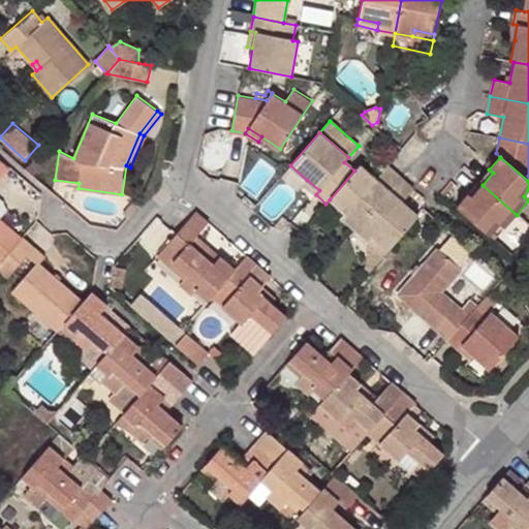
[(342,217),(355,228),(400,178),(387,166),(375,179),(360,165),(354,170),(330,199),(345,213),(342,217)]
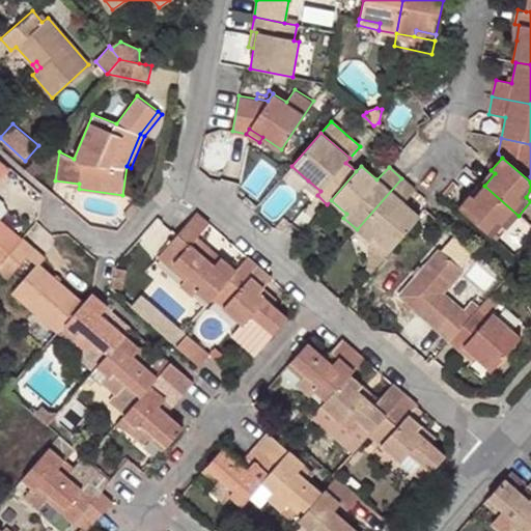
[(403,202),(415,190),(401,178),(357,229),(369,241),(372,238),(390,251),(420,217),(403,202)]
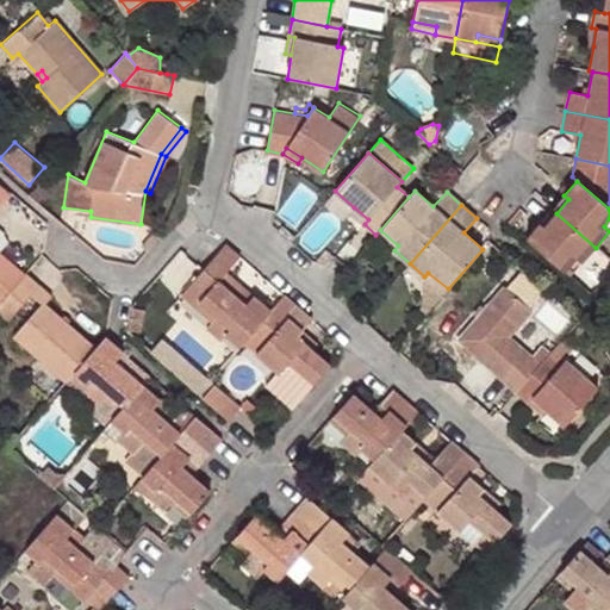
[(368,219),(354,207),(350,212),(365,224),(368,219)]
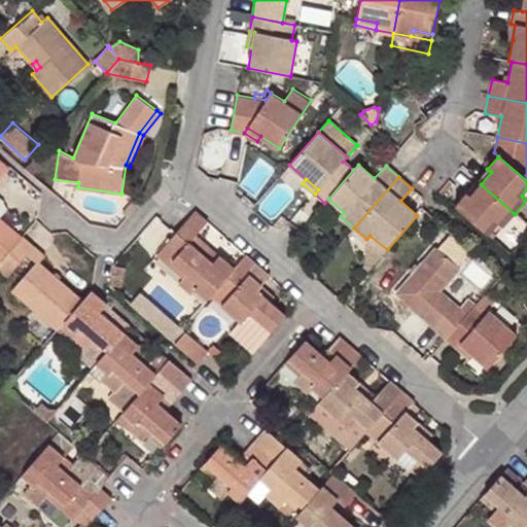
[(497,223),(502,227),(515,214),(481,184),(470,196),(466,192),(455,206),(488,235),(497,223)]
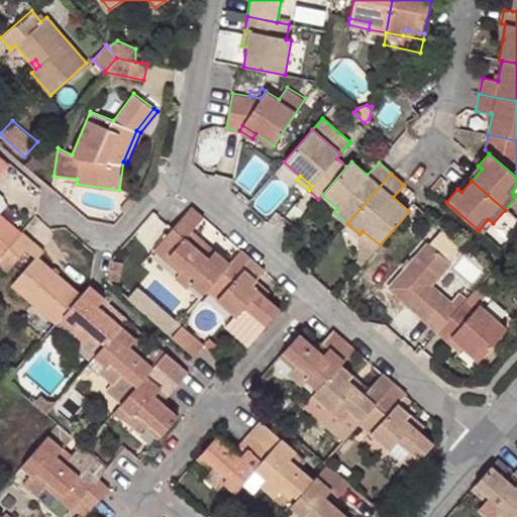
[(337,208),(322,195),(318,199),(334,212),(337,208)]
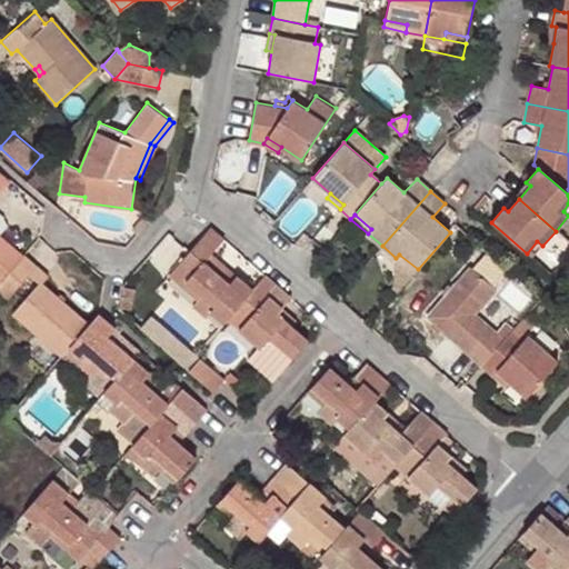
[(135,229),(139,233),(150,220),(146,216),(135,229)]
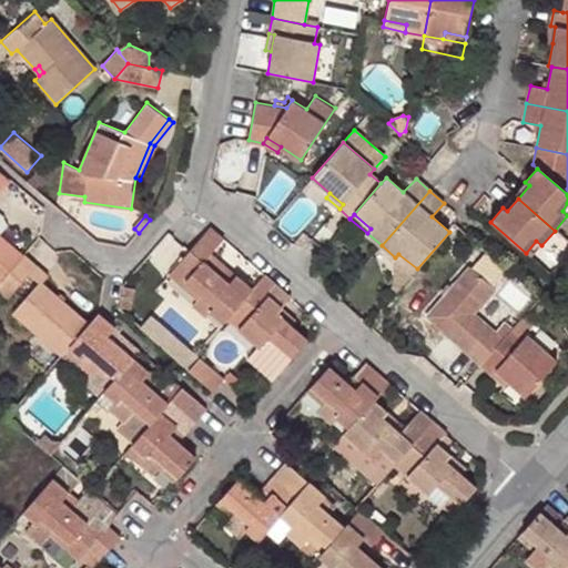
[(221,241),(208,230),(188,252),(170,272),(182,283),(179,287),(195,301),(199,296),(211,307),(208,312),(222,324),(225,321),(225,320),(251,291),(234,277),(227,285),(202,264),(210,255),(222,242),(221,241)]
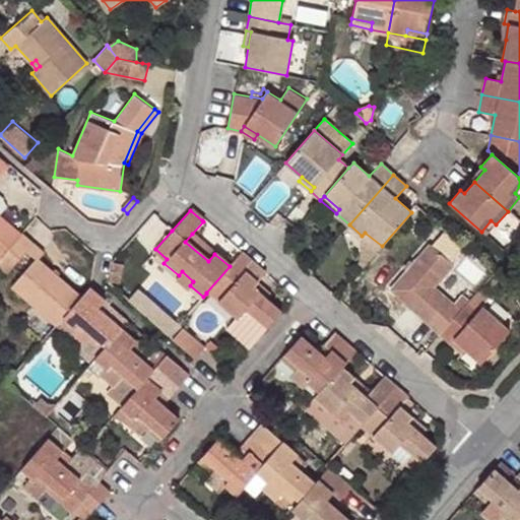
[(277,225),(284,218),(279,213),(269,223),(277,225)]
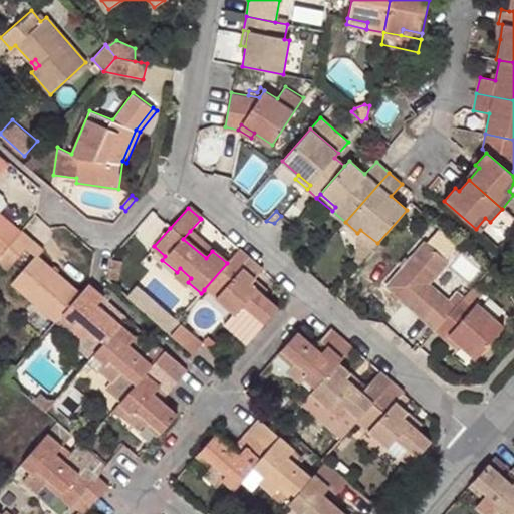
[(0,253),(20,230),(0,212),(0,253)]
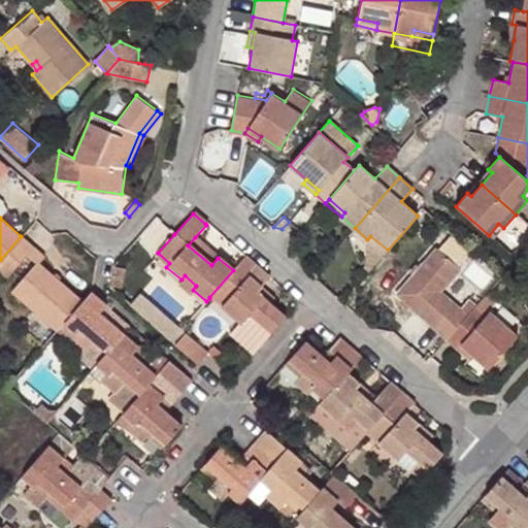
[(498,224),(489,235),(493,239),(503,228),(498,224)]
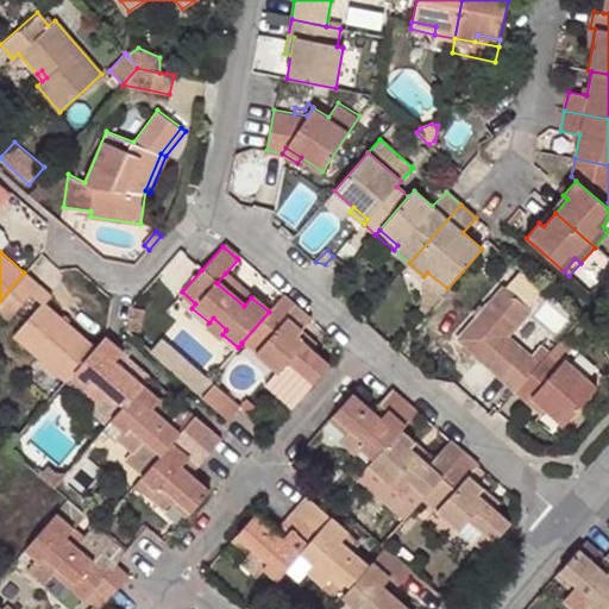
[(24,272),(0,300),(0,311),(8,318),(32,290),(38,283),(24,272)]
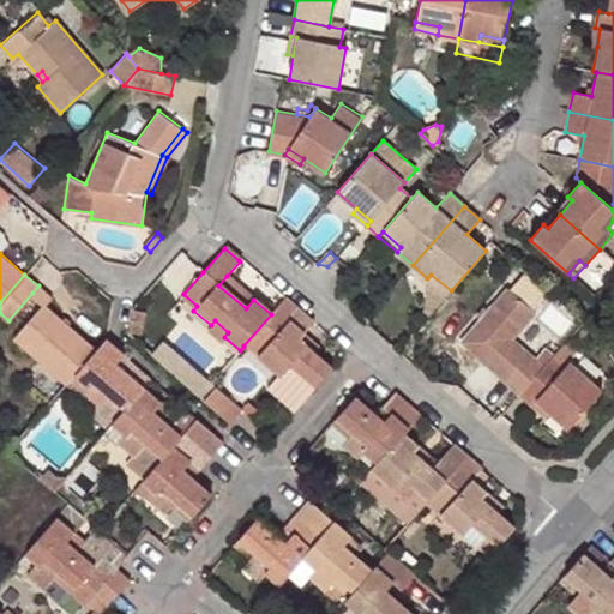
[(427,278),(446,295),(451,290),(431,275),(427,278)]
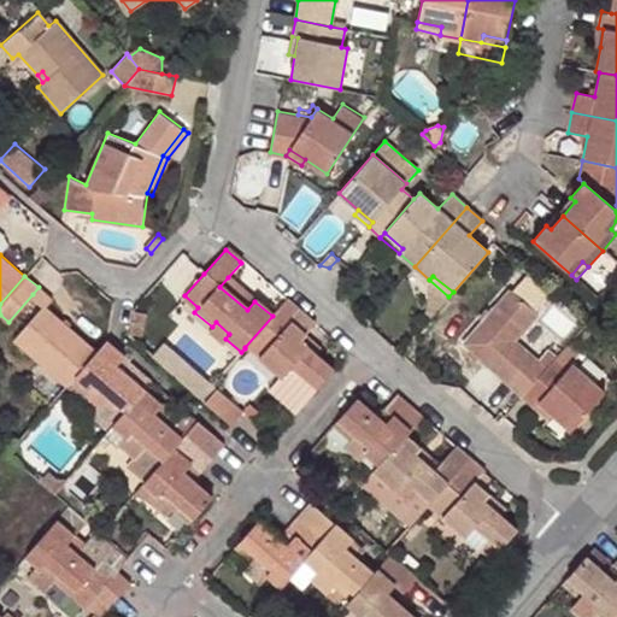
[(247,310),(254,301),(228,277),(219,287),(247,310)]
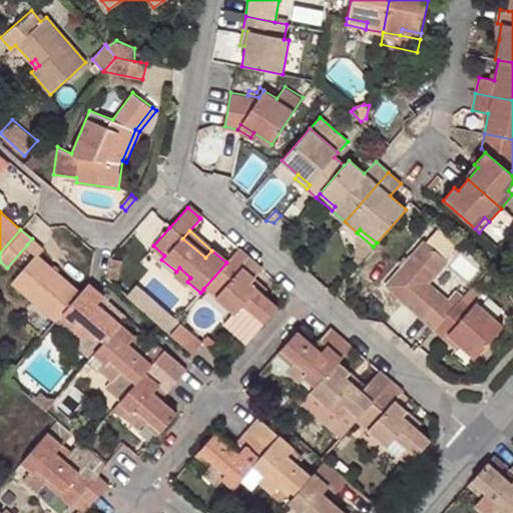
[(353,259),(359,264),(373,246),(357,232),(353,259)]
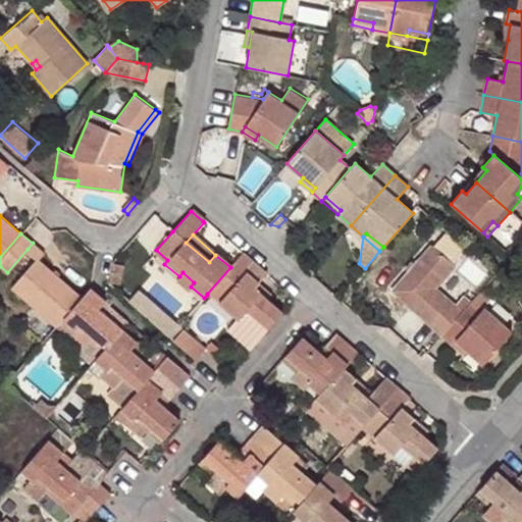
[(36,257),(38,259),(43,253),(33,243),(28,249),(36,257)]
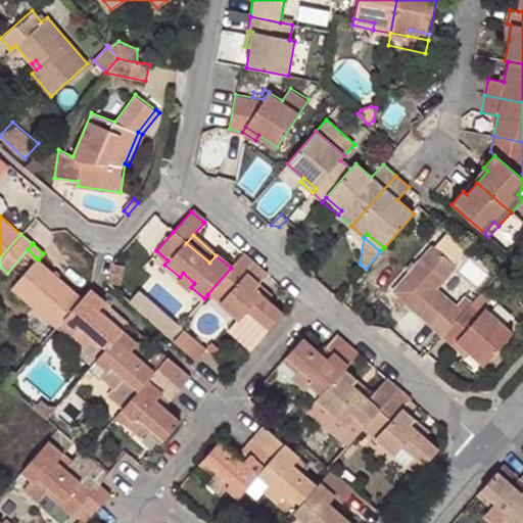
[(463,313),(471,303),(464,296),(456,305),(436,288),(456,266),(433,245),(416,266),(410,273),(393,291),(443,335),(463,313)]
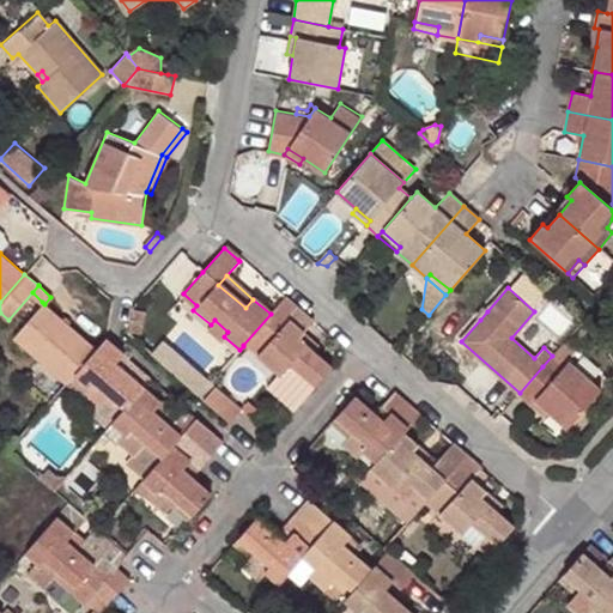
[(180,298),(193,310),(196,305),(183,293),(180,298)]
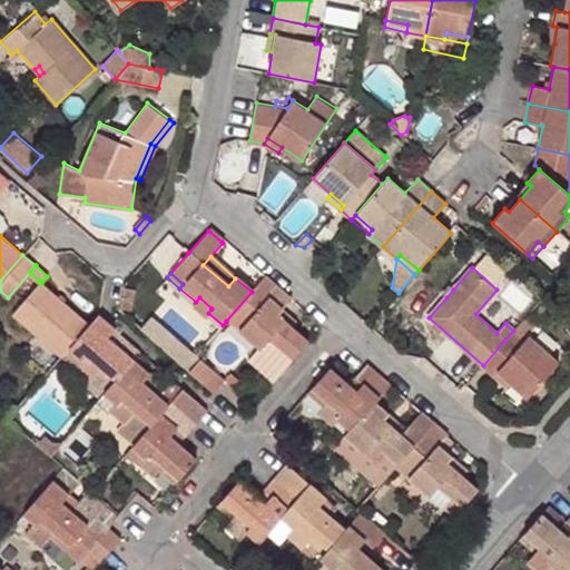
[(226,322),(258,349),(261,351),(268,341),(282,352),(277,356),(288,365),(307,343),(292,328),(277,316),(282,312),(291,301),(277,290),(264,277),(252,292),(226,321),(226,322)]
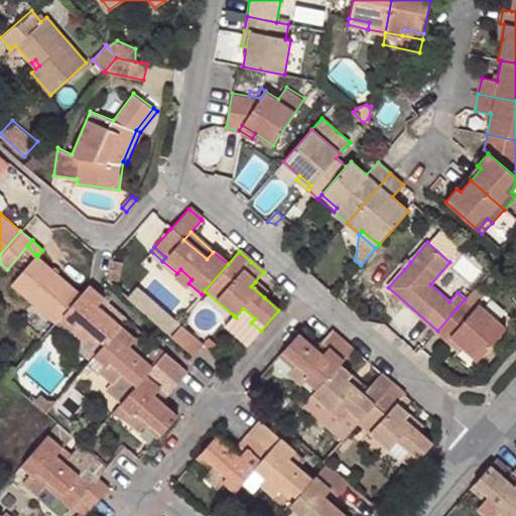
[(72,304),(76,288),(37,256),(35,254),(11,283),(56,321),(56,320),(61,315),(72,304)]
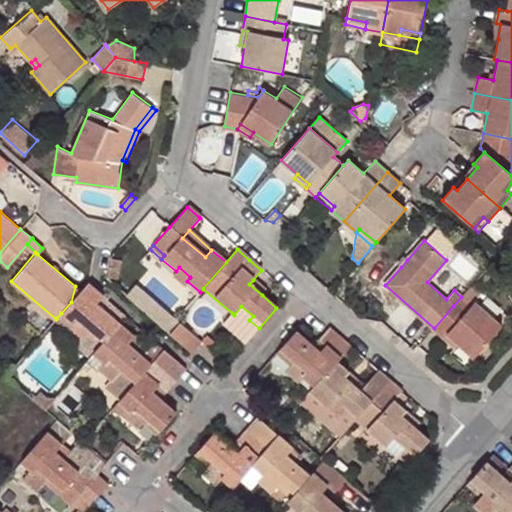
[(394,261),(401,267),(407,260),(400,254),(394,261)]
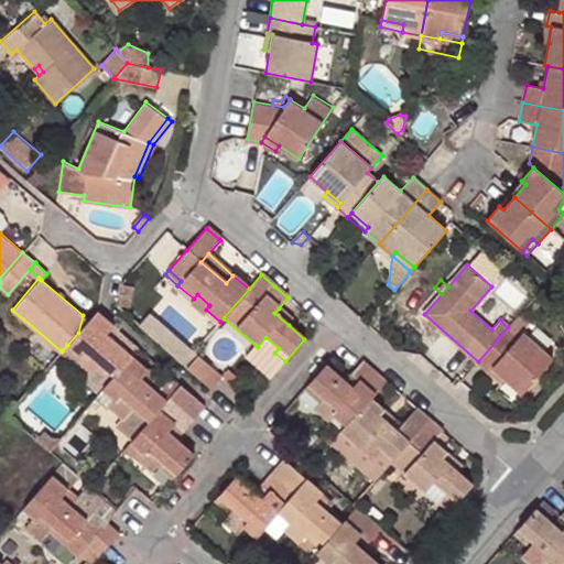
[(120,286),(117,308),(128,310),(131,288),(120,286)]
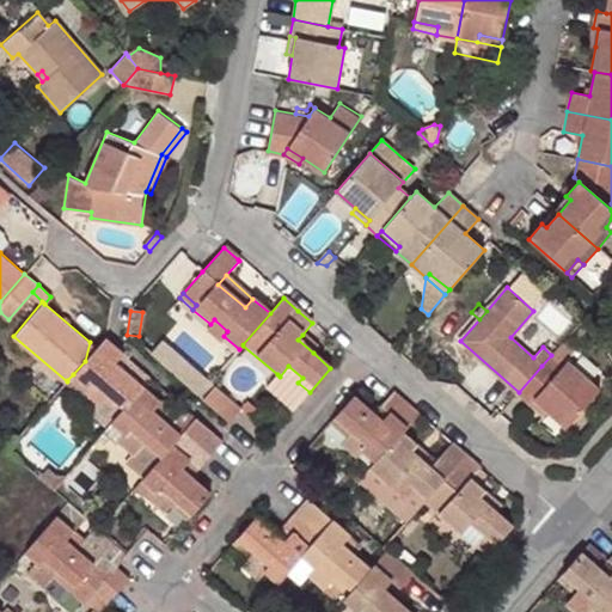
[(214,319),(210,324),(206,330),(219,342),(224,336),(227,331),(214,319)]
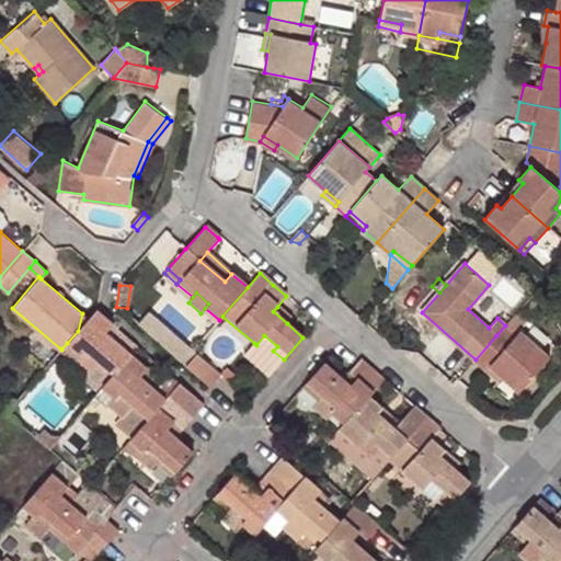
[(273,311),(287,323),(292,319),(277,307),(273,311)]
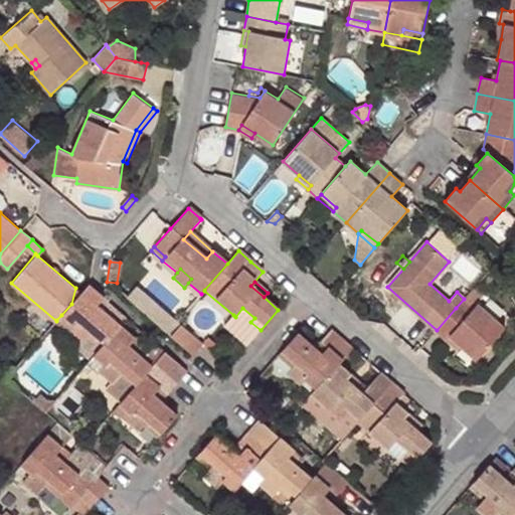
[(489,291),(479,282),(464,299),(456,308),(437,330),(448,340),(451,336),(463,346),(478,359),(506,327),(478,303),(489,291)]
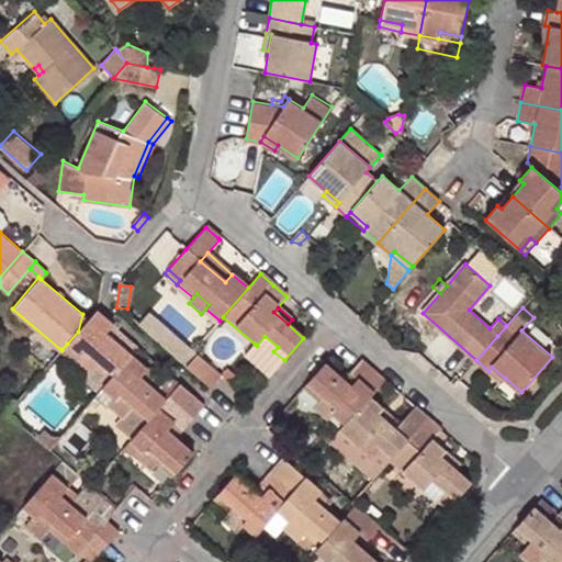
[(112,325),(96,310),(78,332),(67,344),(81,356),(86,351),(98,361),(93,367),(109,380),(131,356),(137,348),(112,325)]
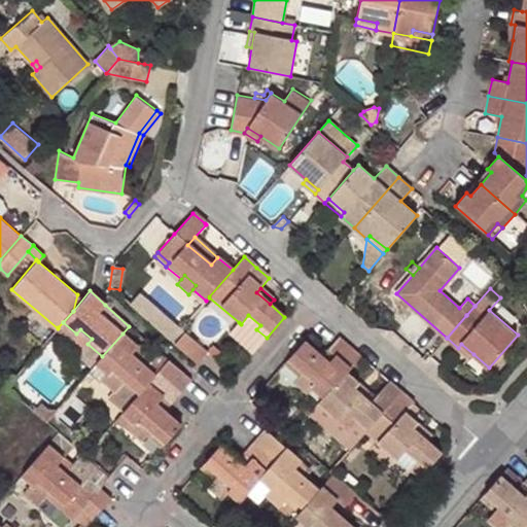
[(251,355),(267,338),(256,329),(260,325),(248,315),(241,324),(239,322),(227,336),(251,355)]
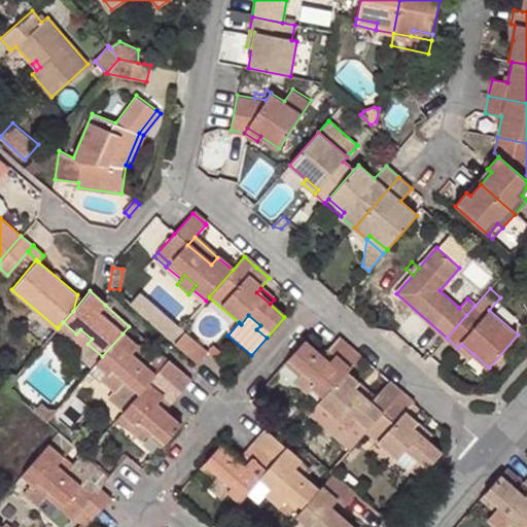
[(76,334),(63,322),(58,327),(78,345),(76,357),(91,370),(97,363),(102,356),(88,344),(92,339),(80,329),(76,334)]
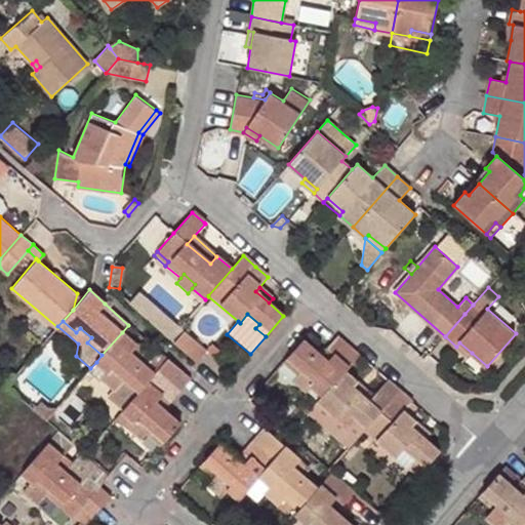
[(146,352),(122,332),(102,355),(96,362),(108,371),(101,379),(114,391),(108,397),(122,410),(134,396),(154,373),(157,370),(156,369),(165,359),(150,347),(146,352)]
